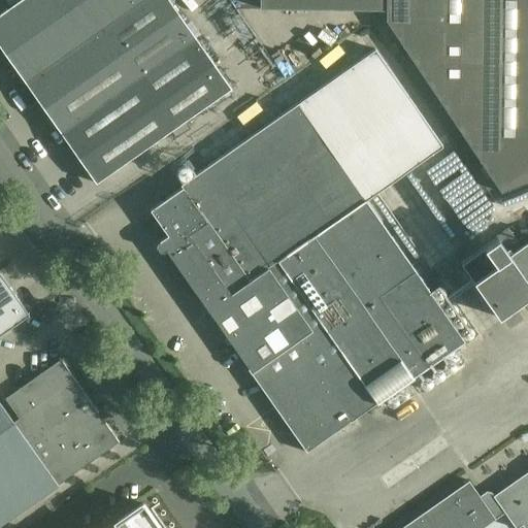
[(0,45),(96,183),(231,89),(168,0),(18,0),(0,12),(0,45)]
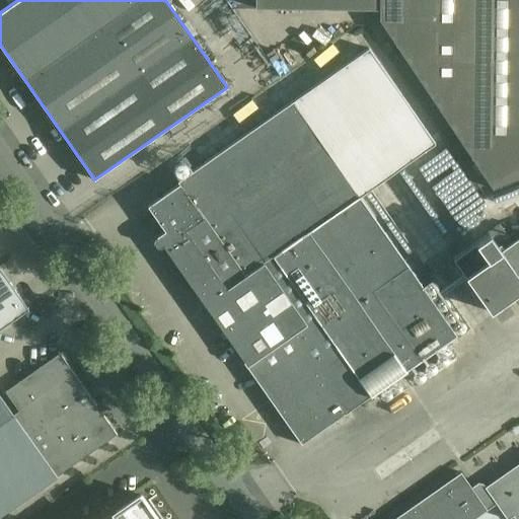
[(253,0),(254,7),(363,9),(363,0),(253,0)]
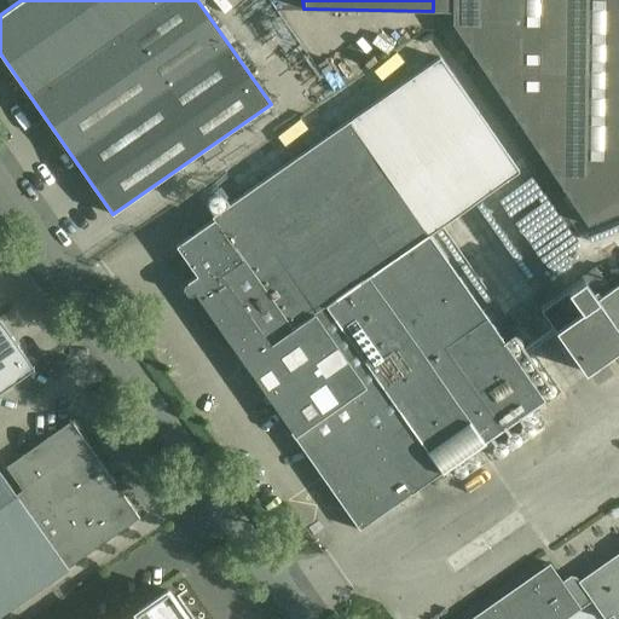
[(618,0),(433,0),(433,11),(452,11),(452,23),(586,225),(618,213),(618,0)]
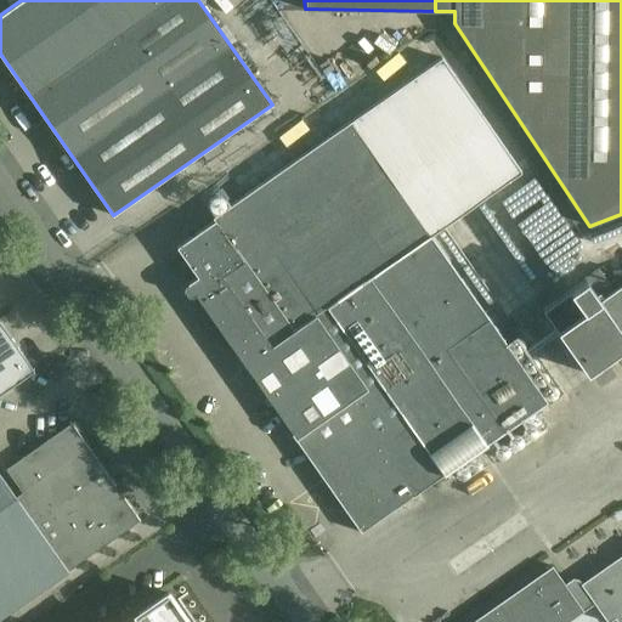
[(393,63),(400,73),(431,51),(424,41),(393,63)]
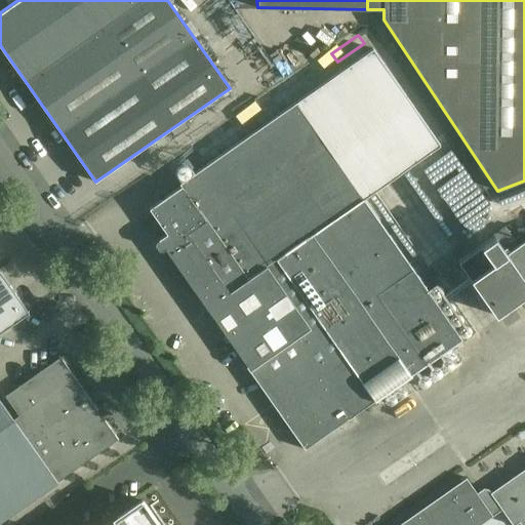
[(182,187),(150,208),(167,234),(156,242),(155,245),(159,250),(162,251),(165,249),(305,448),(350,417),(331,391),(347,381),(339,370),(348,364),(373,401),(460,339),(362,200),(440,146),(371,48),(179,184),(182,187)]
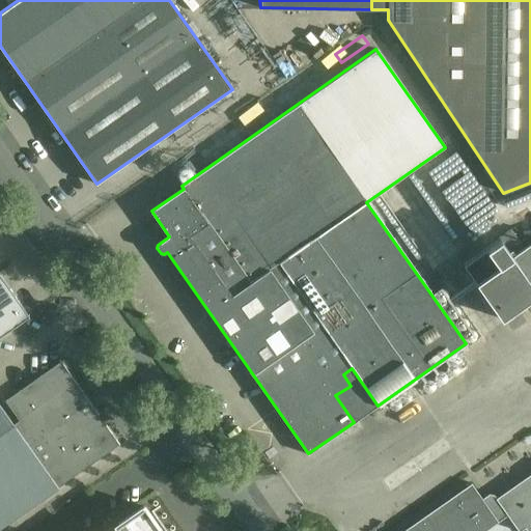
[(451,230),(484,208),(466,182),(432,203),(451,230)]
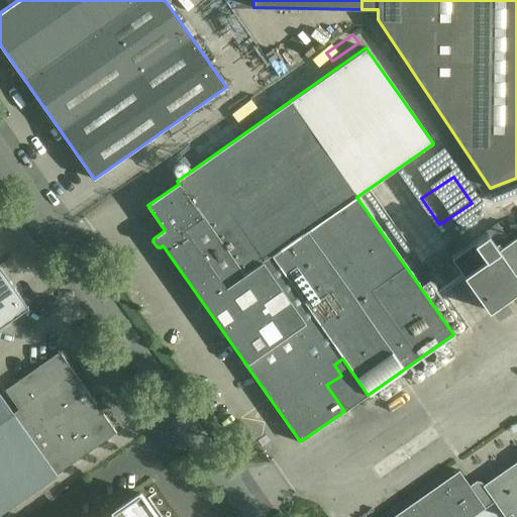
[(451,256),(488,308),(516,287),(516,237),(511,242),(497,221),(485,230),(486,232),(451,256)]
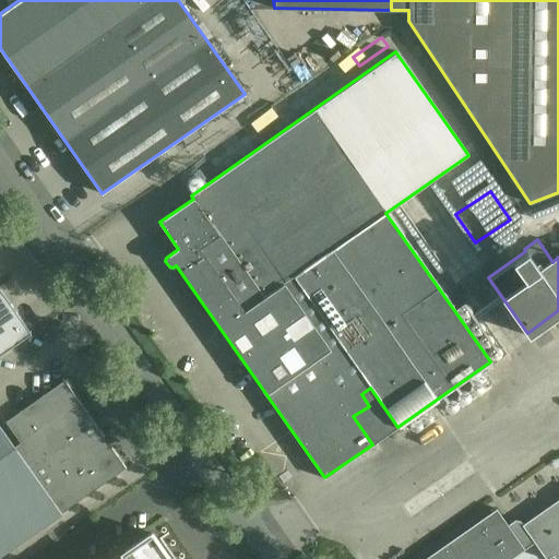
[(0,354),(31,333),(0,288),(0,354)]
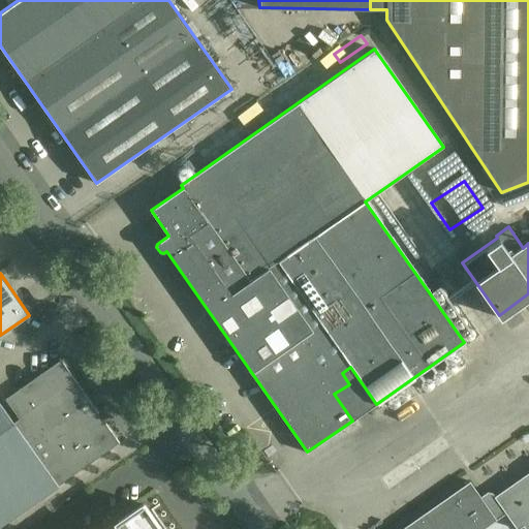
[(0,527),(119,444),(61,359),(4,398),(19,418),(12,423),(0,404),(0,527)]
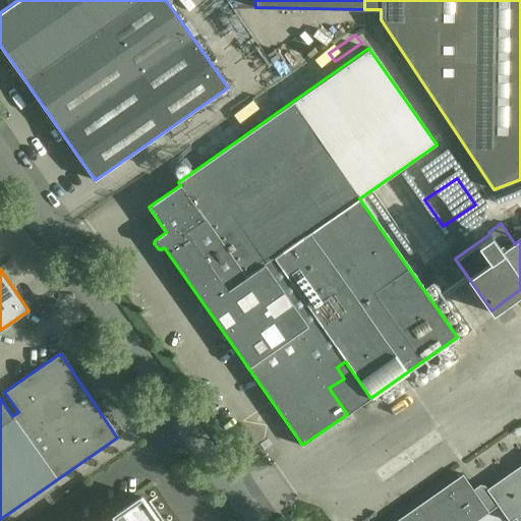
[(475,520),(488,512),(498,505),(509,520),(510,520),(515,518),(516,520),(520,520),(520,464),(486,488),(484,485),(480,484),(473,489),(462,474),(395,520),(475,520)]
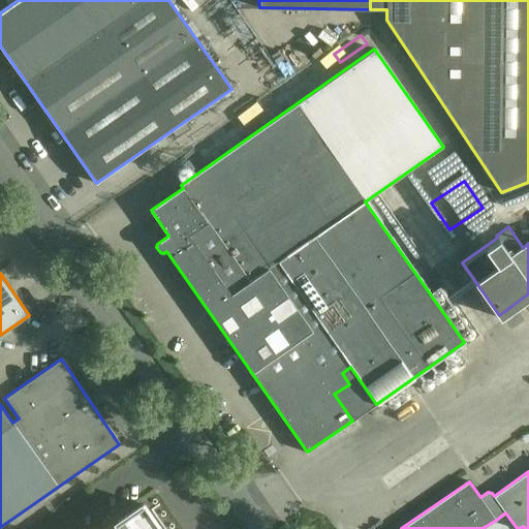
[(161,528),(144,503),(117,523),(121,528),(120,528),(161,528)]
